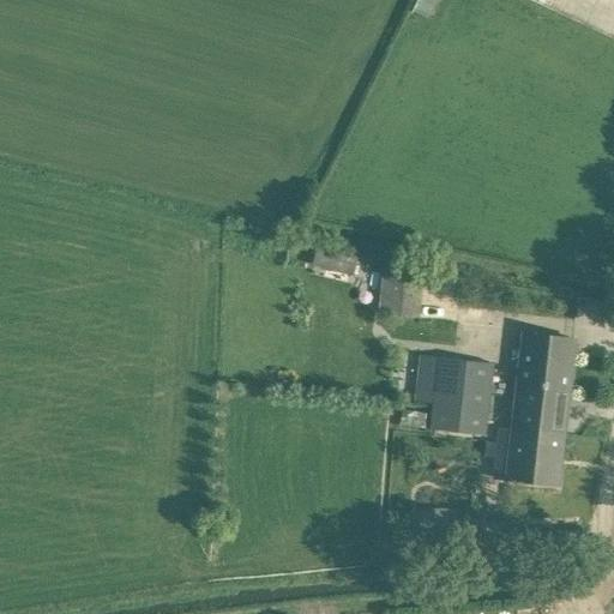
[(419,0),(417,8),(433,12),(434,0),(419,0)]
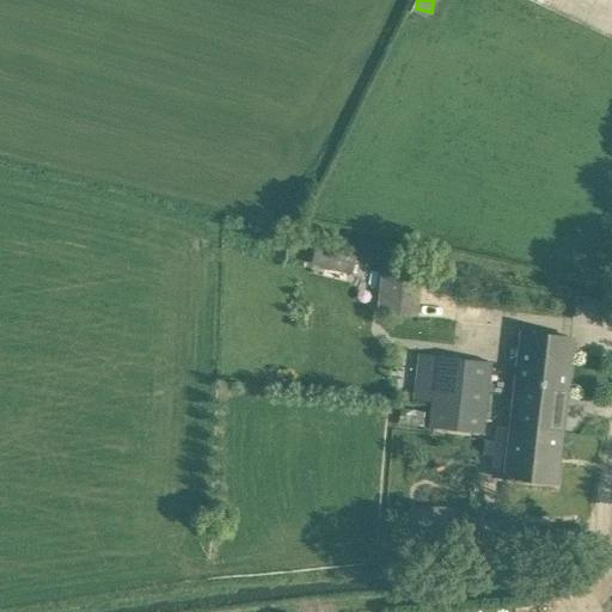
[(352,276),(356,256),(317,245),(311,265),(352,276)]
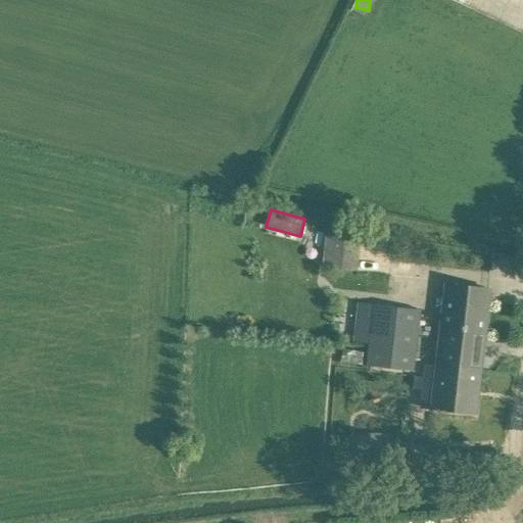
[(369,272),(372,230),(326,227),(323,269),(369,272)]
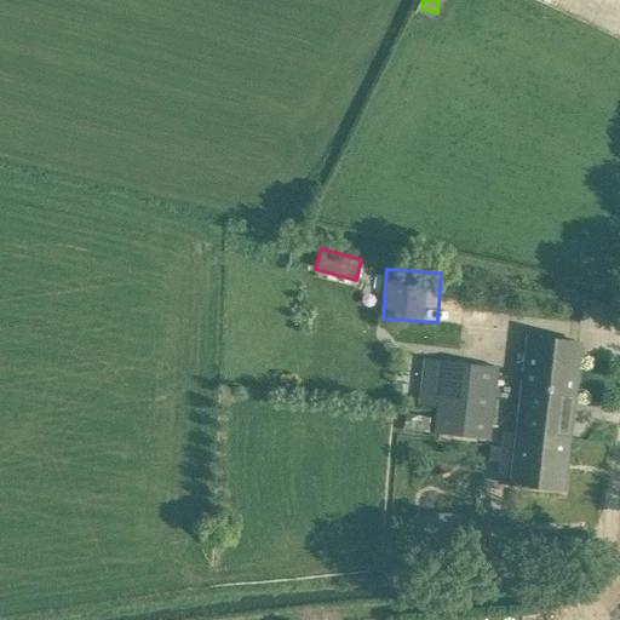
[(572,417),(580,343),(530,338),(522,411),(572,417)]
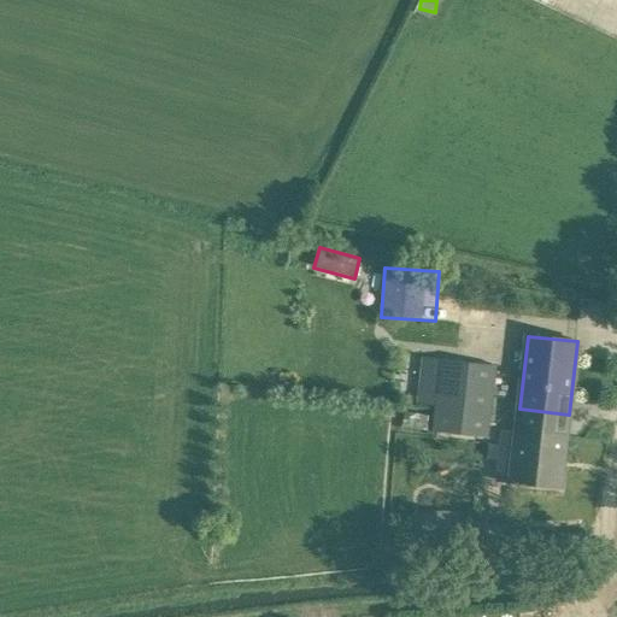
[(488,439),(497,366),(439,362),(432,433),(488,439)]
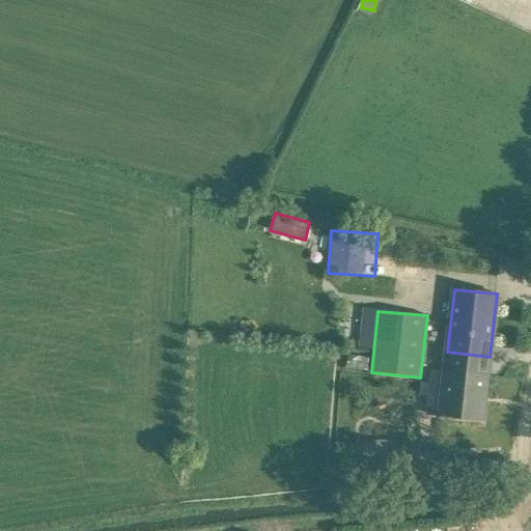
[(482,420),(490,357),(447,352),(439,415),(482,420)]
